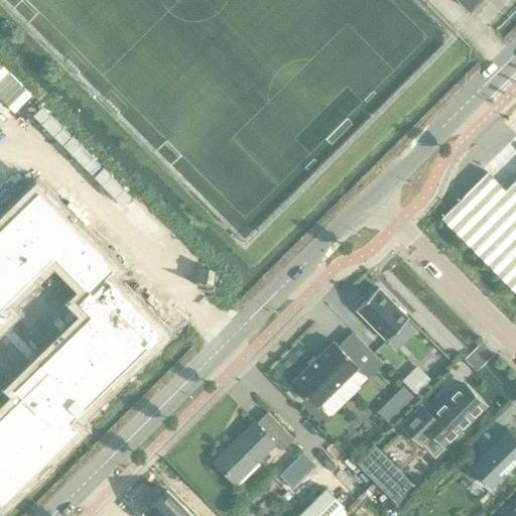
[(456,0),(468,11),(478,0),(456,0)]
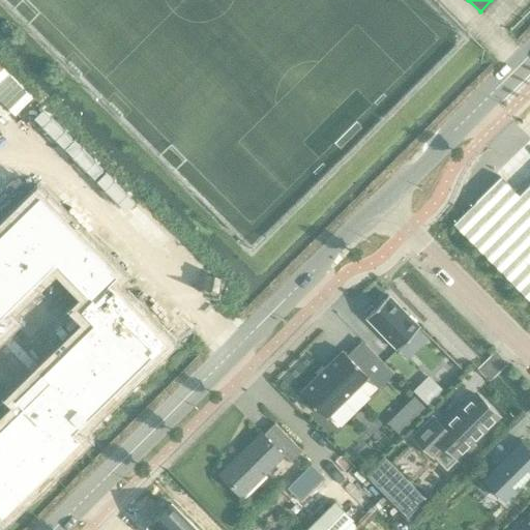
[(500,178),(454,225),(529,299),(529,185),(520,197),(501,177),(500,178)]
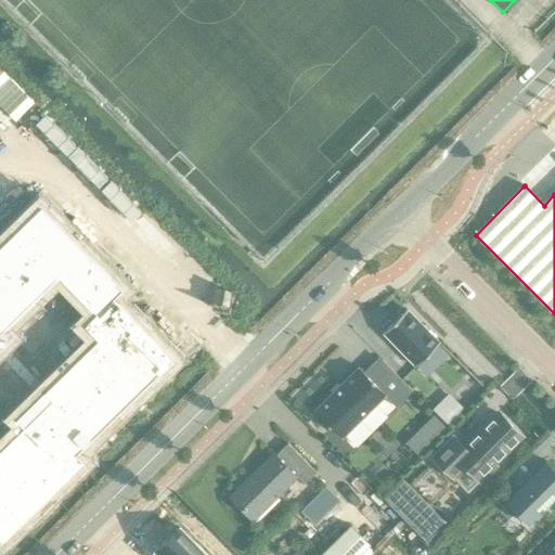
[(77,452),(173,357),(114,296),(123,287),(40,204),(0,244),(0,538),(2,541),(85,459),(77,452)]
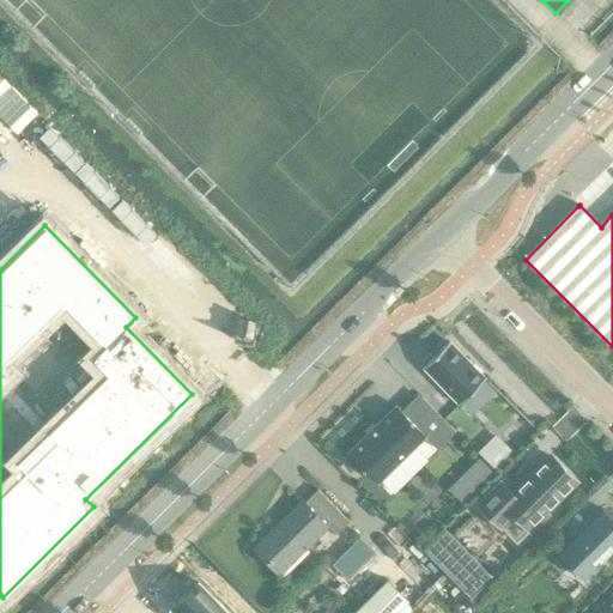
[(426,364),(423,368),(459,404),(485,378),(449,343),(426,364)]
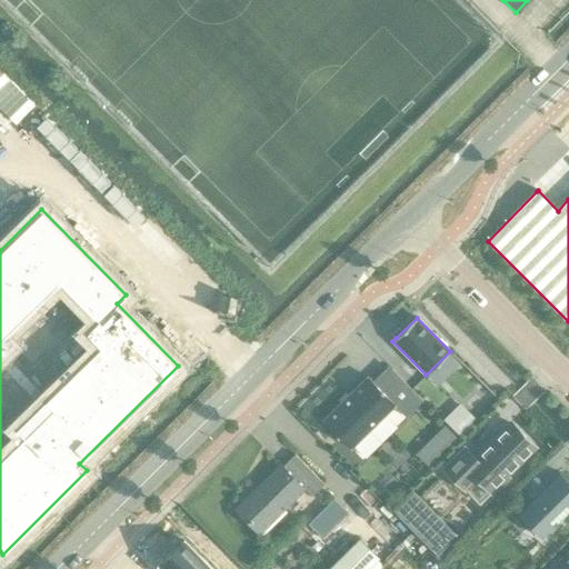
[(341,402),(322,420),(350,449),(353,446),(365,458),(386,438),(373,426),(395,406),(406,418),(422,401),(391,369),(376,385),(372,381),(368,377),(348,396),(341,402)]
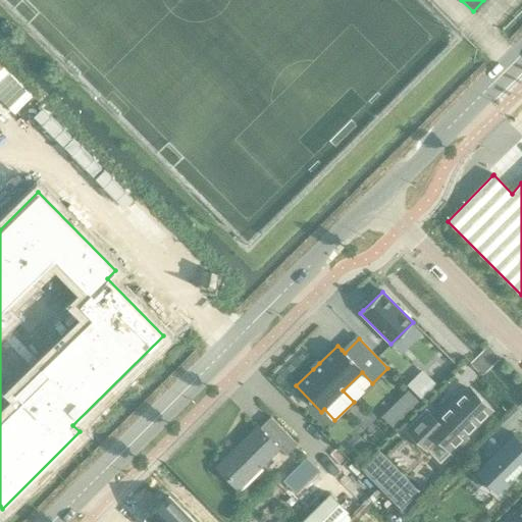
[(424,374),(410,387),(421,398),(434,384),(424,374)]
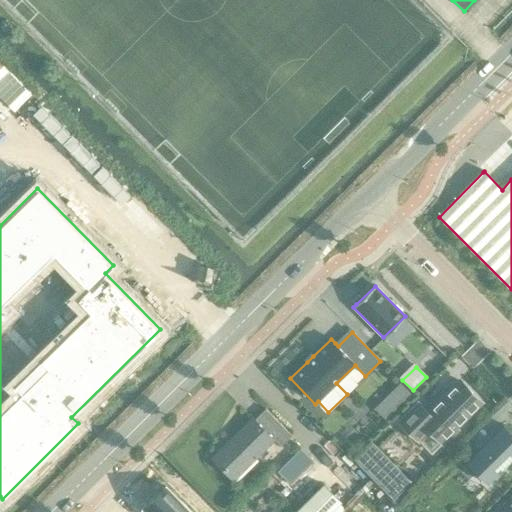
[(455,428),(480,402),(459,381),(427,413),(417,402),(398,421),(418,442),(430,431),(444,444),(457,431),(455,428)]
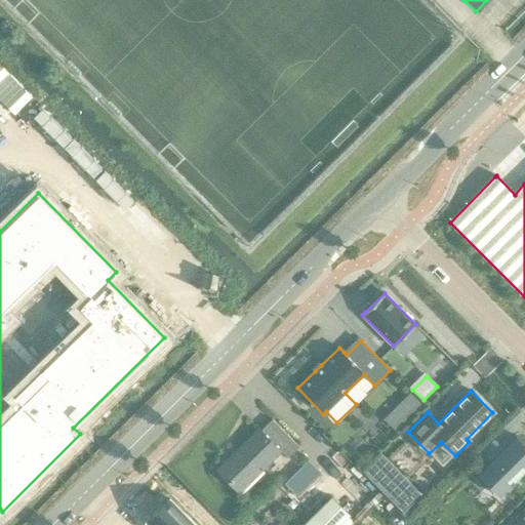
[(411,399),(399,410),(408,420),(420,408),(411,399)]
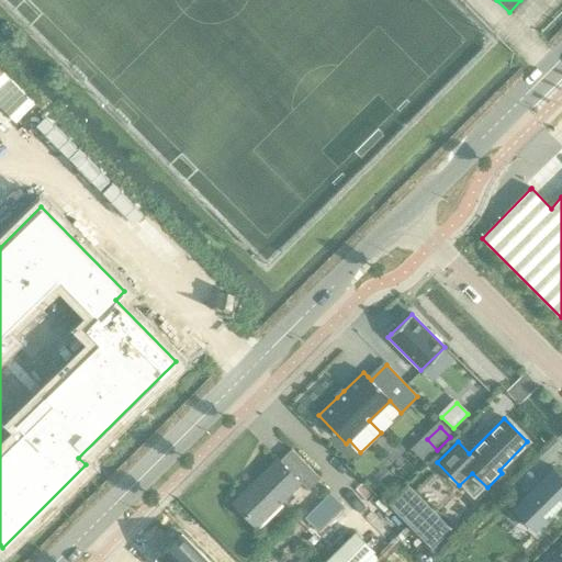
[(319,479),(294,451),(291,449),(279,462),(277,459),(247,489),(249,491),(235,505),(257,526),(301,482),(308,490),(319,479)]
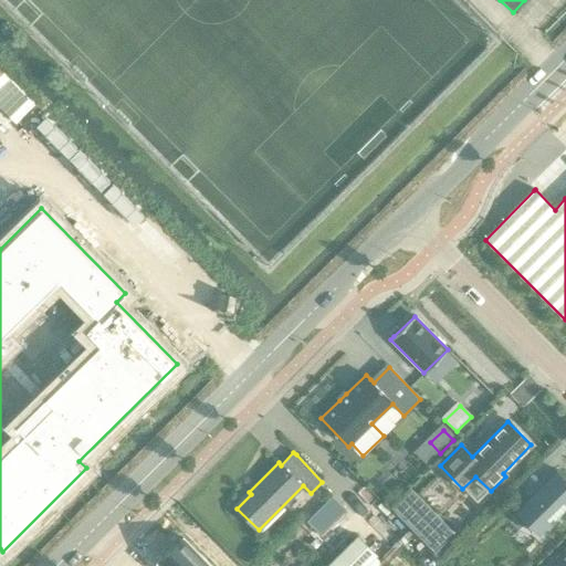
[(565,506),(565,481),(556,471),(515,511),(538,534),(565,506)]
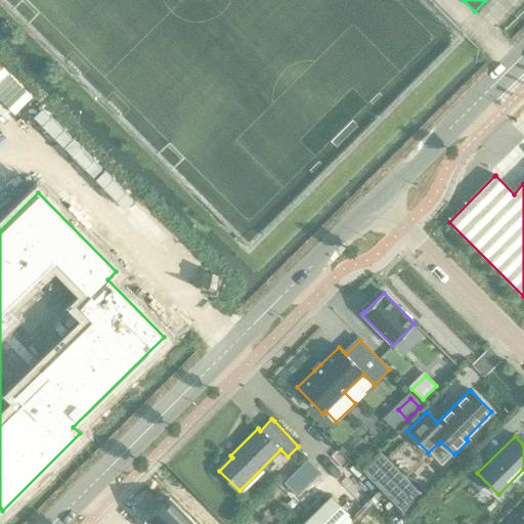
[(375,457),(361,472),(370,482),(382,492),(401,513),(420,494),(389,464),(385,468),(375,457)]
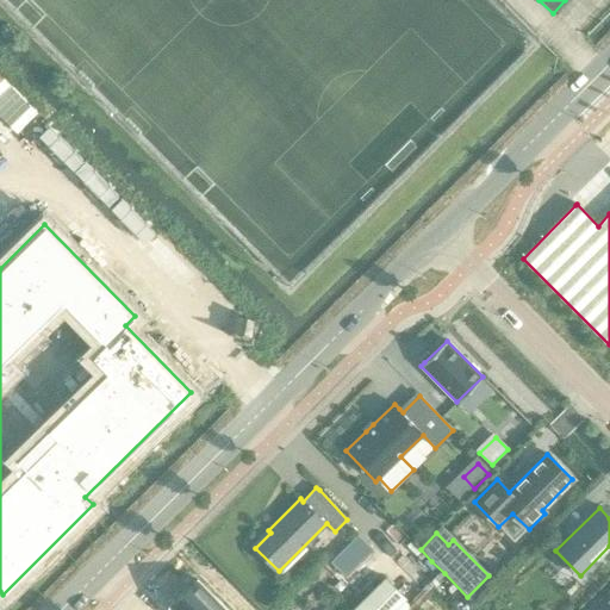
[(394,609),(406,598),(386,578),(354,609),(394,609)]
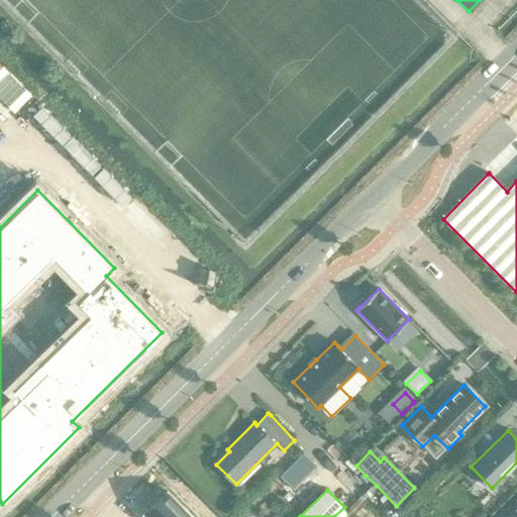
[(192,516),(168,492),(145,513),(148,516),(192,516)]
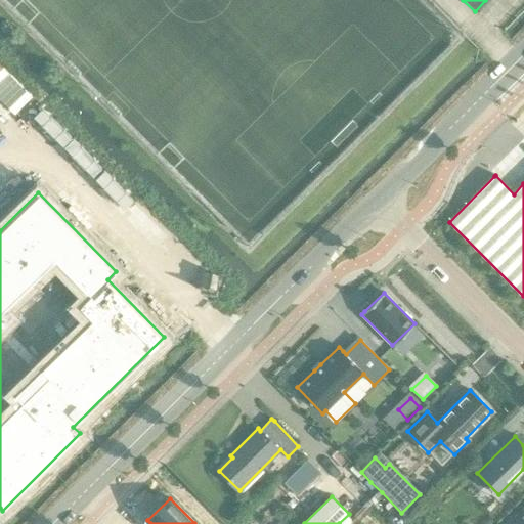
[(523,523),(523,506),(510,521),(513,523),(523,523)]
